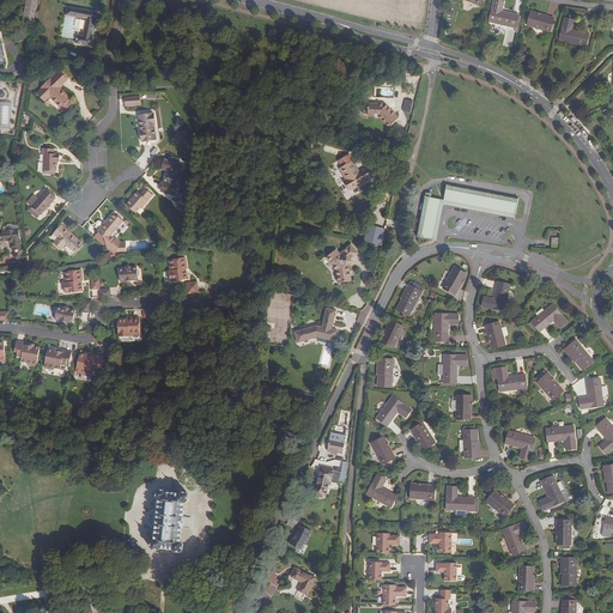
[(26,0),(24,20),(34,22),(37,0),(26,0)]
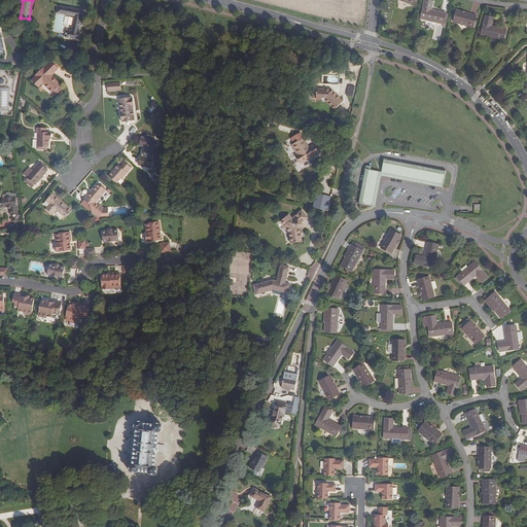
[(424,0),(420,19),(443,25),(446,13),(431,9),(432,1),(427,0),(424,0)]
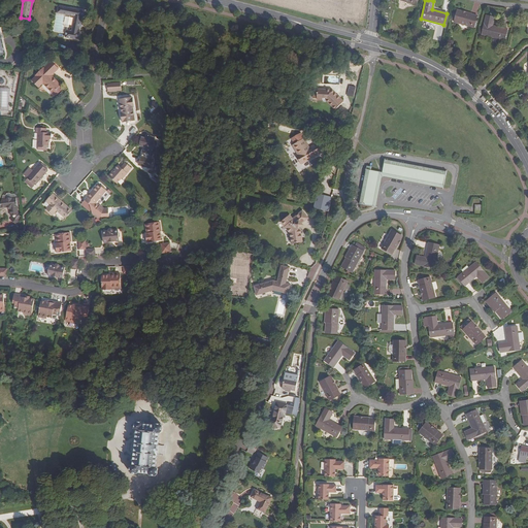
[(77,32),(79,26),(79,23),(80,18),(81,18),(84,10),(58,5),(57,12),(65,13),(74,15),(71,31),(66,30),(65,36),(77,39),(78,32),(77,32)]
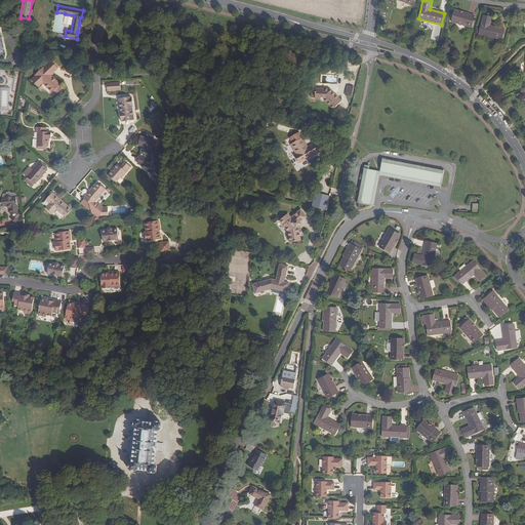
[(471,28),(474,15),(454,10),(451,22),(471,28)]
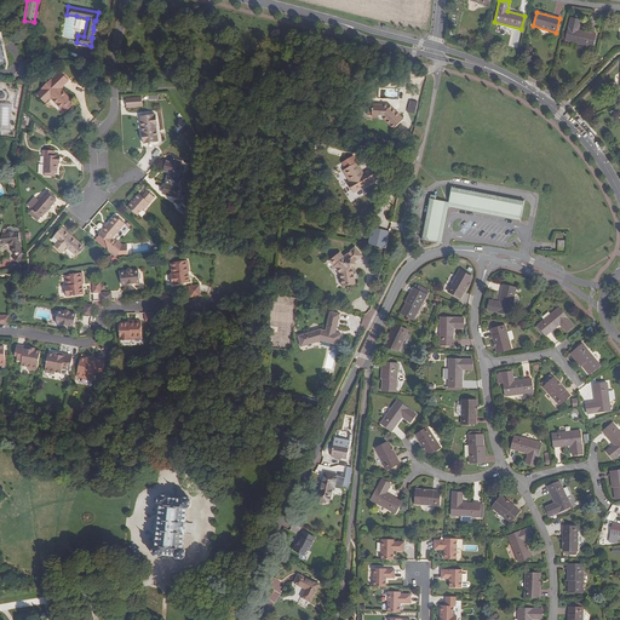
[(76,16),(67,15),(65,13),(61,35),(74,39),(76,29),(74,29),(76,16)]
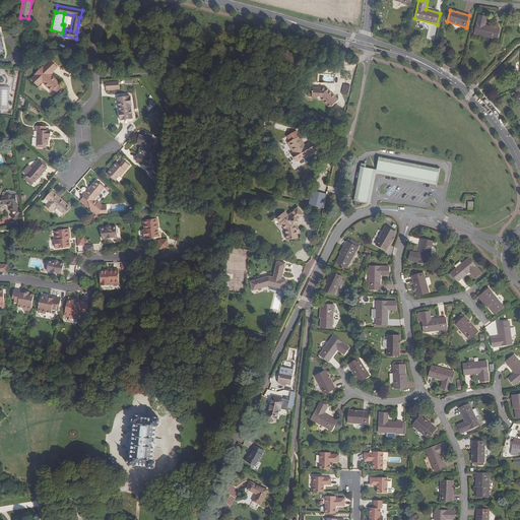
[(482,21),(485,22),(486,17),(478,15),(474,35),(497,40),(499,28),(484,25),(481,24),(482,21)]
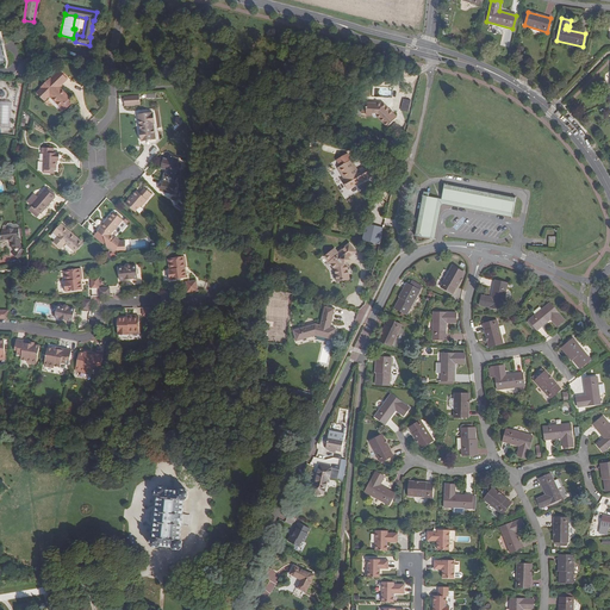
[(62,107),(68,100),(69,99),(57,87),(67,79),(60,72),(51,80),(49,79),(42,87),(43,88),(37,94),(43,99),(48,93),(50,95),(62,107)]
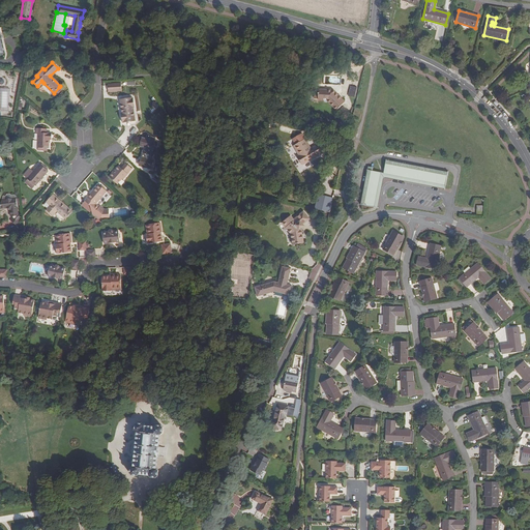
[(348,96),(354,97),(356,87),(350,86),(348,96)]
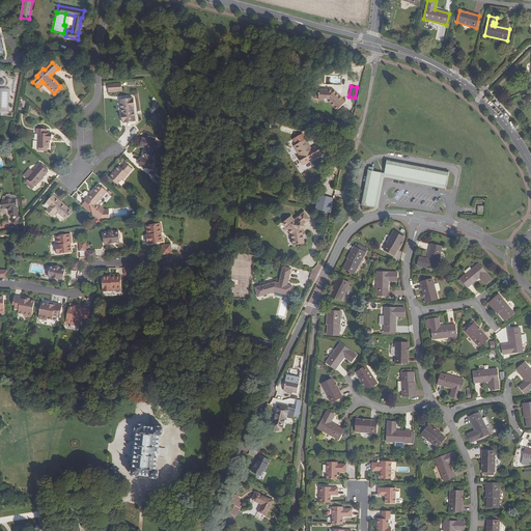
[(59,87),(54,93),(56,96),(62,90),(59,87)]
